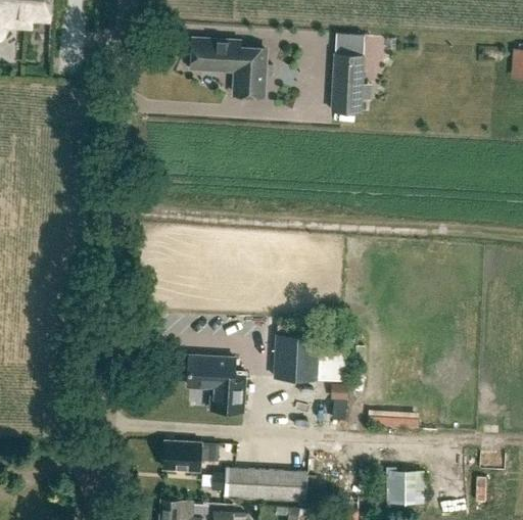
[(49,22),(50,0),(0,0),(0,41),(3,39),(5,33),(5,30),(29,31),(29,21),(49,22)]
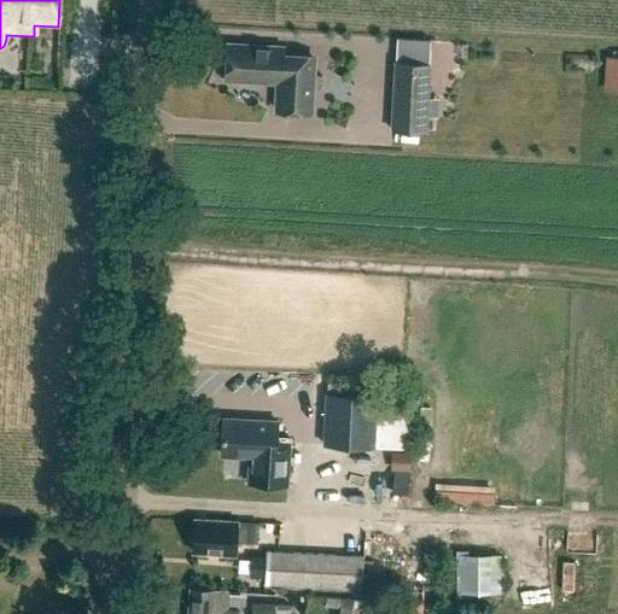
[(324,91),(325,79),(314,77),(315,60),(285,58),(285,51),(229,48),(227,81),(281,85),(279,113),(313,115),(314,89),(324,91)]
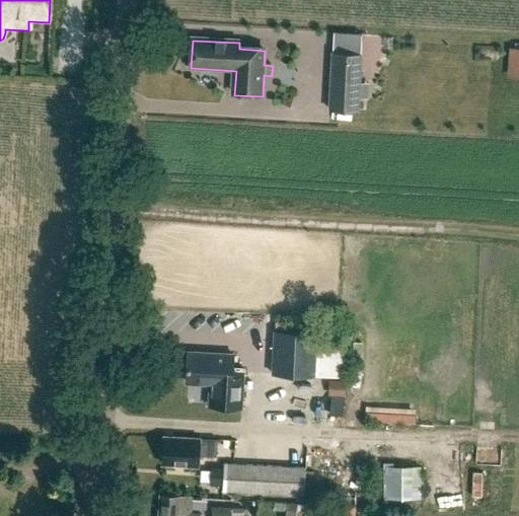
[(518,52),(509,52),(507,81),(518,81),(518,52)]
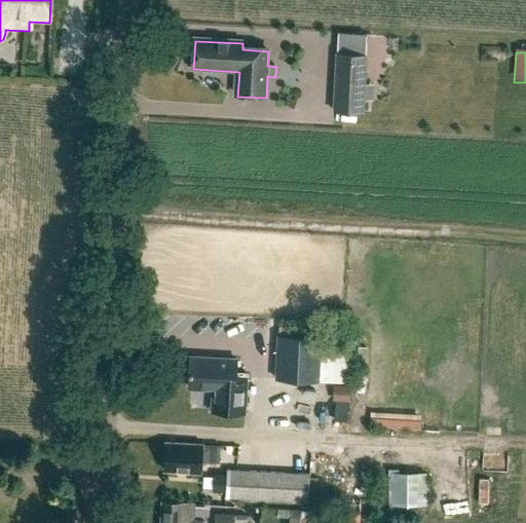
[(364,116),(365,92),(367,57),(336,54),(333,114),(364,116)]
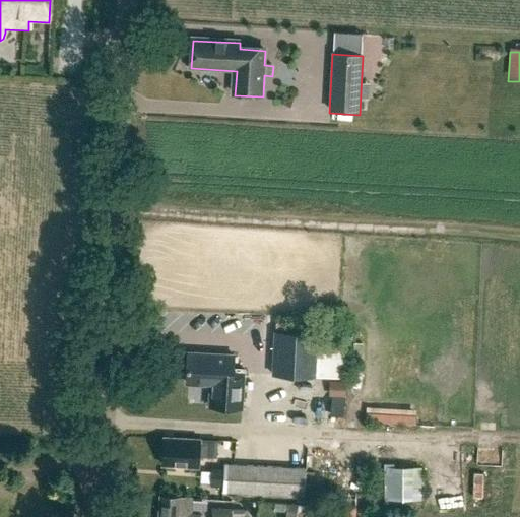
[(316,380),(318,336),(274,334),(272,378),(316,380)]
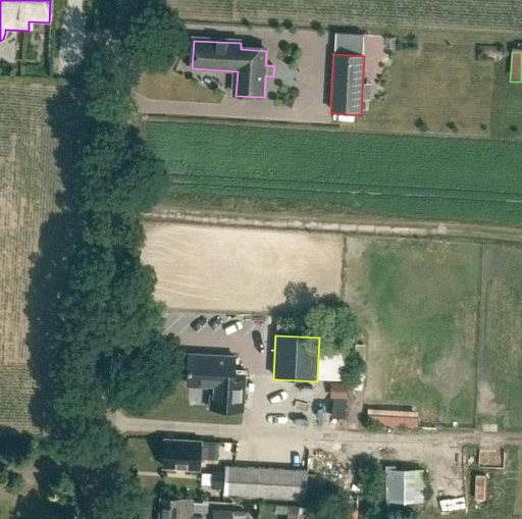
[(243,415),(246,376),(235,375),(237,362),(191,358),(189,375),(191,375),(190,390),(212,392),(210,412),(243,415)]
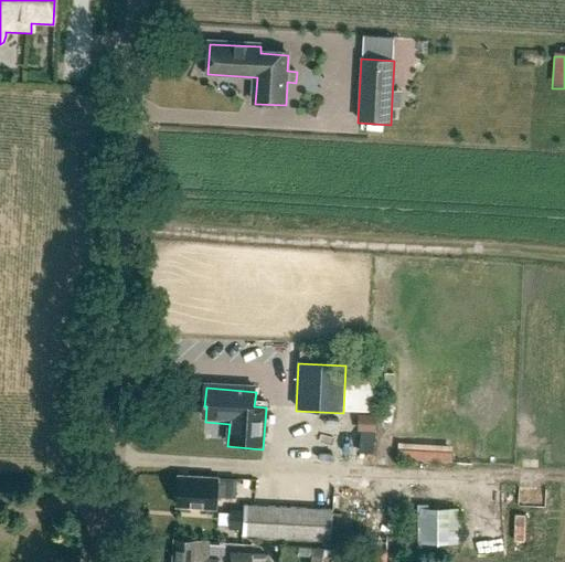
[(366,424),(365,453),(380,453),(380,424),(366,424)]
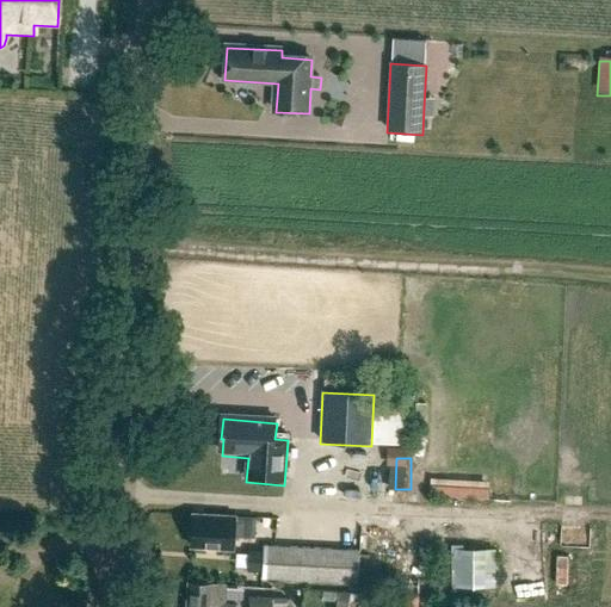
[(255,521),(248,521),(193,518),(191,547),(233,551),(233,539),(254,540),(255,521)]
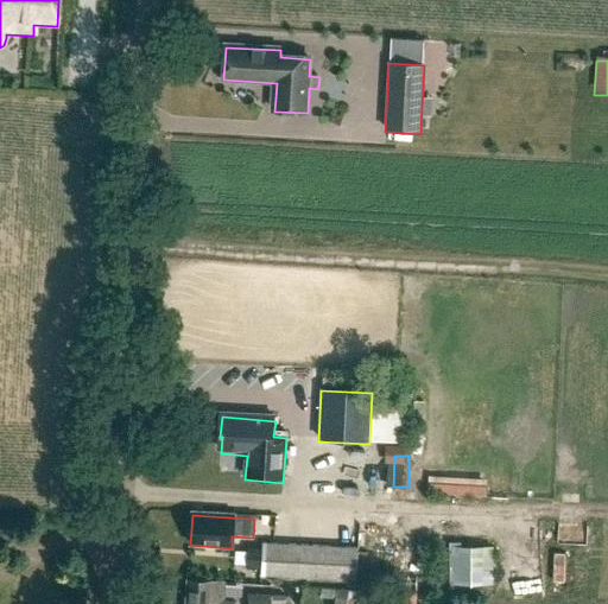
[(355,580),(358,551),(263,546),(261,578),(355,580)]
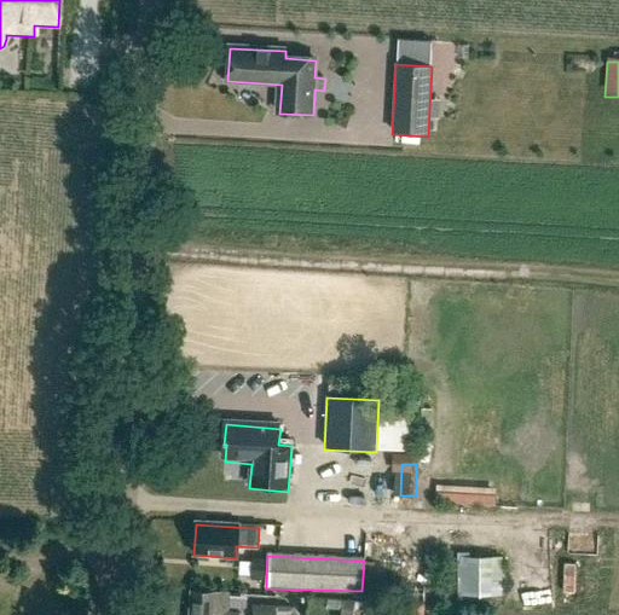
[(466,595),(508,596),(508,556),(466,556),(466,595)]
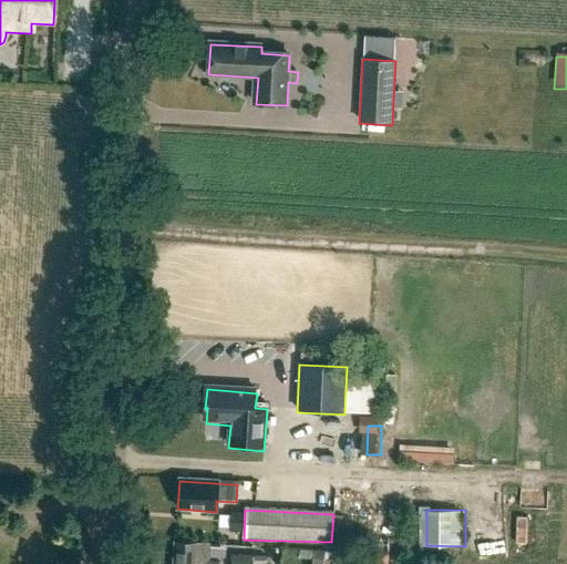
[(208,563),(209,547),(176,545),(174,563),(208,563)]
